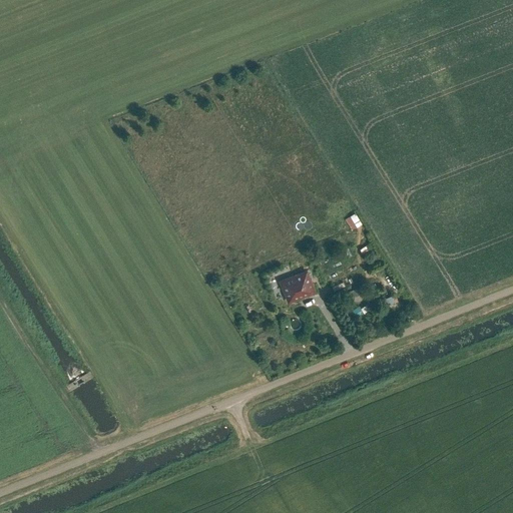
[(355,211),(344,217),(351,229),(361,223),(355,211)]
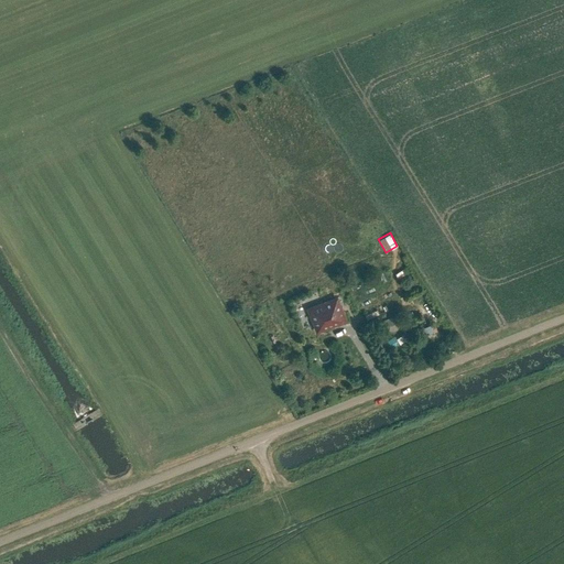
[(404,266),(394,273),(397,277),(408,270),(404,266)]
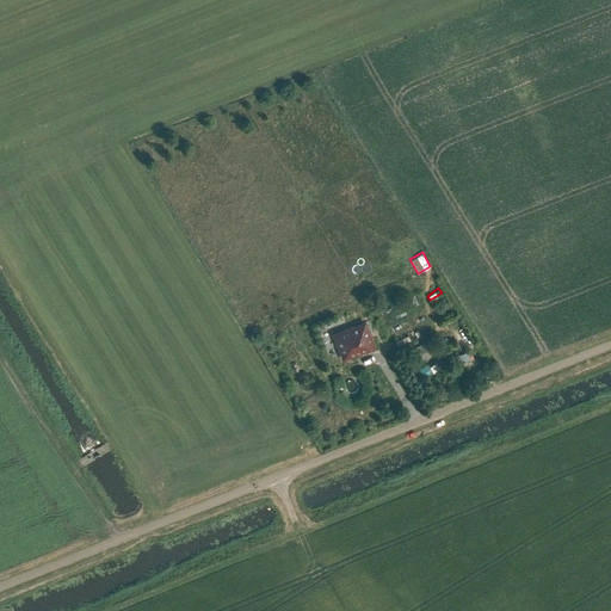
[(431,300),(436,310),(448,304),(443,294),(431,300)]
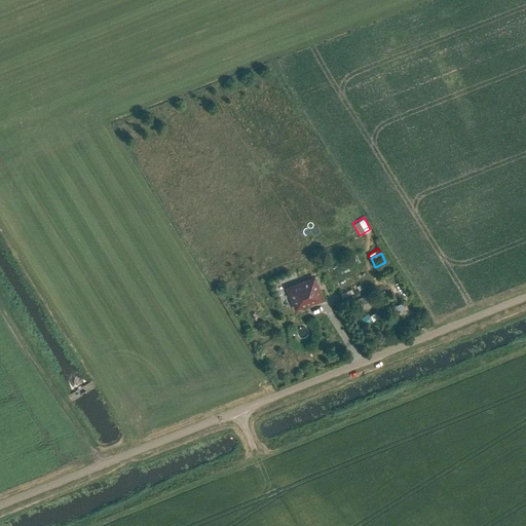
[(296,307),(321,298),(313,278),(289,289),(296,307)]
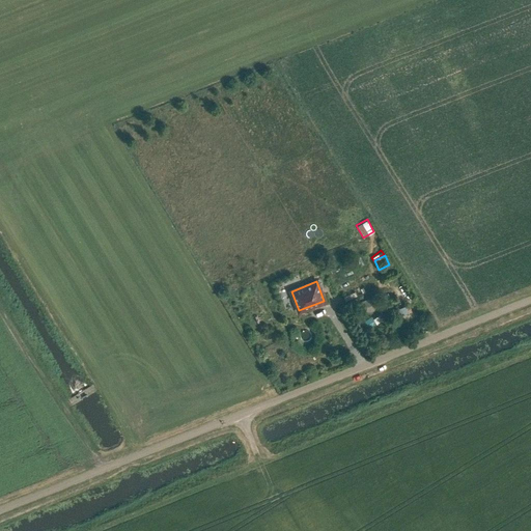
[(356,303),(360,315),(376,309),(371,297),(356,303)]
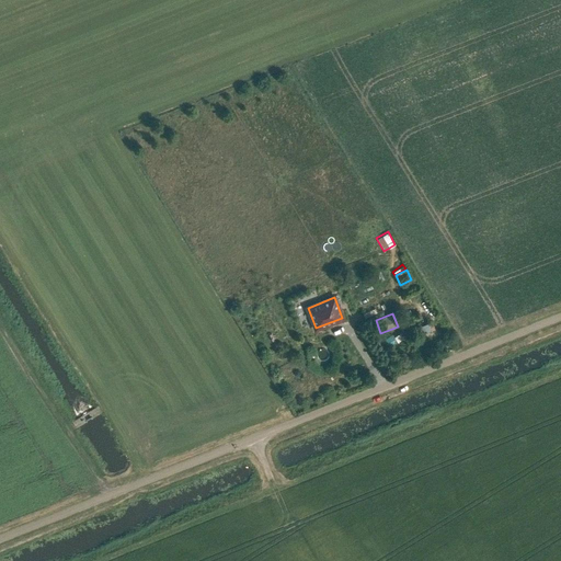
[(426,352),(437,347),(434,338),(437,336),(432,321),(416,328),(426,352)]
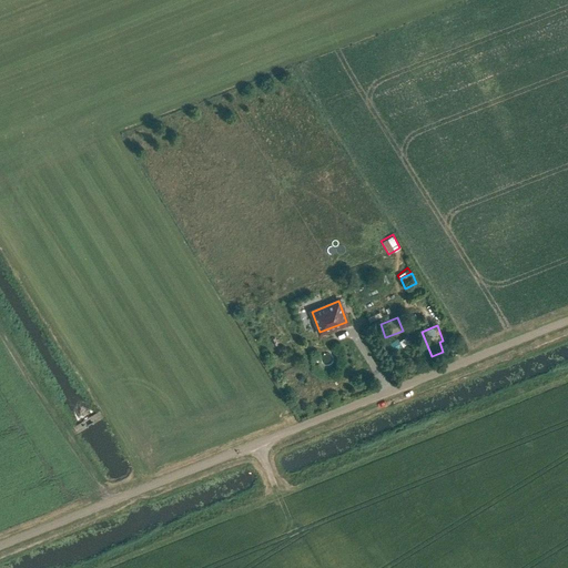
[(396,340),(389,344),(394,351),(401,346),(396,340)]
